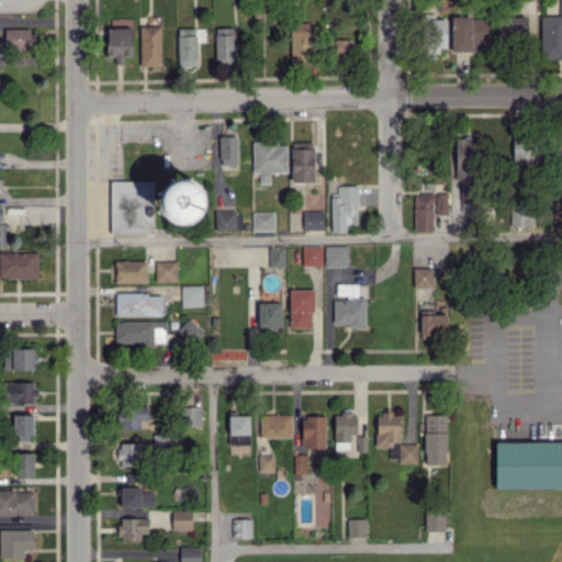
[(540,15),(561,15),(561,58),(555,58),(555,57),(541,57),(540,15)]
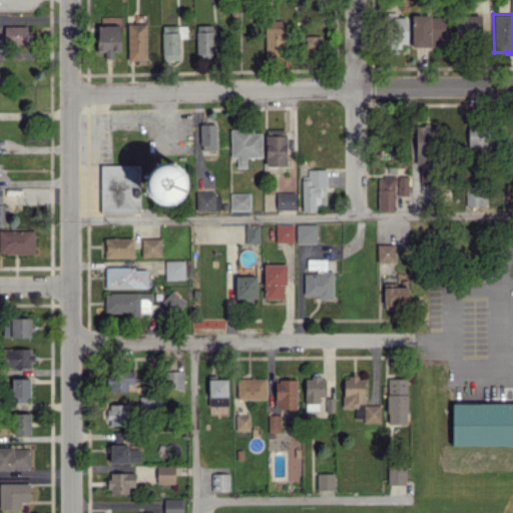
[(412,47),(434,46),(434,39),(446,39),(446,15),(412,16),(412,47)]
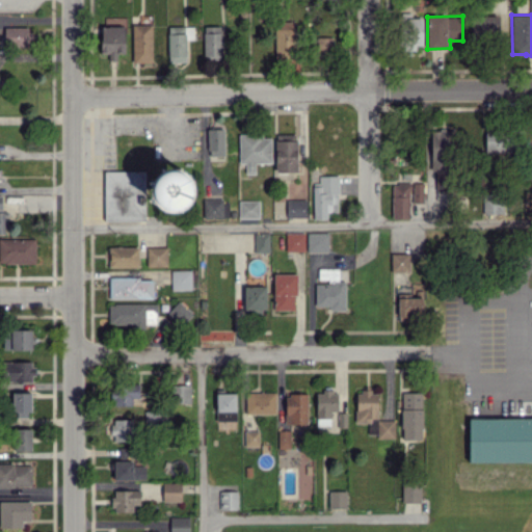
[(472,40),(501,40),(500,16),(471,16),(472,40)]
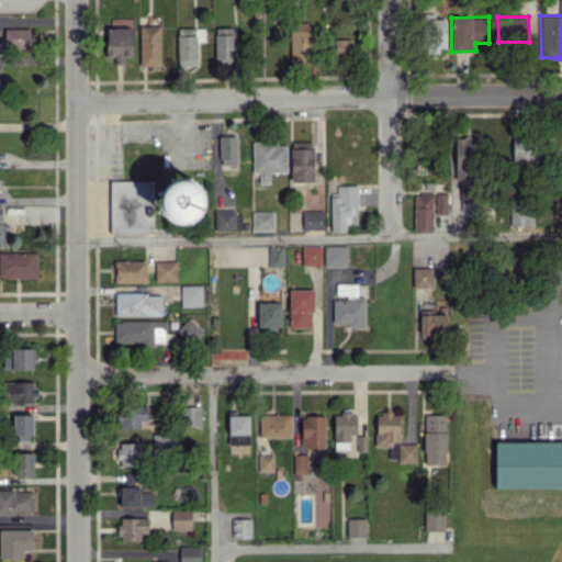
[(447,19),(426,19),(426,51),(446,51),(447,19)]
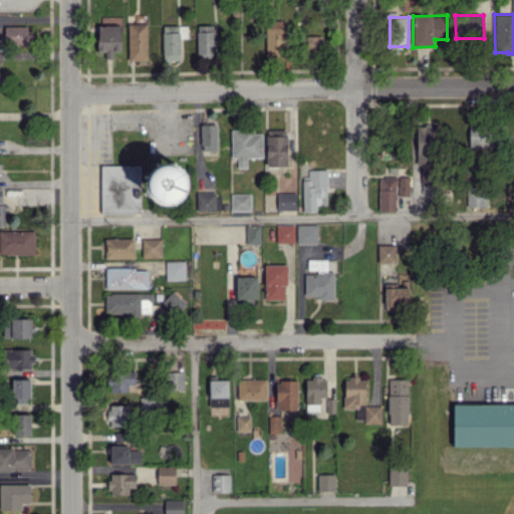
[(284,21),(265,20),(265,59),(284,59),(284,21)]
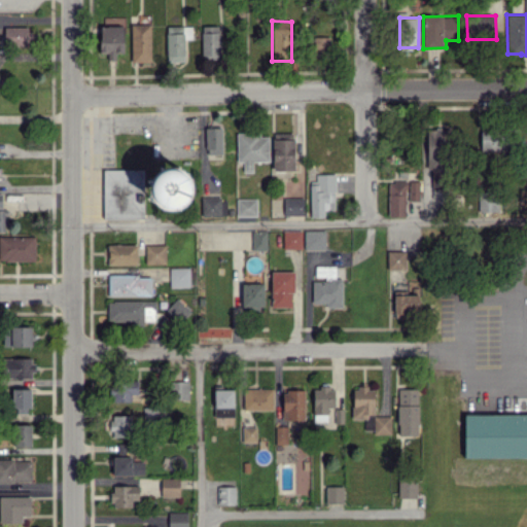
[(131,24),(131,62),(150,62),(150,24),(131,24)]
